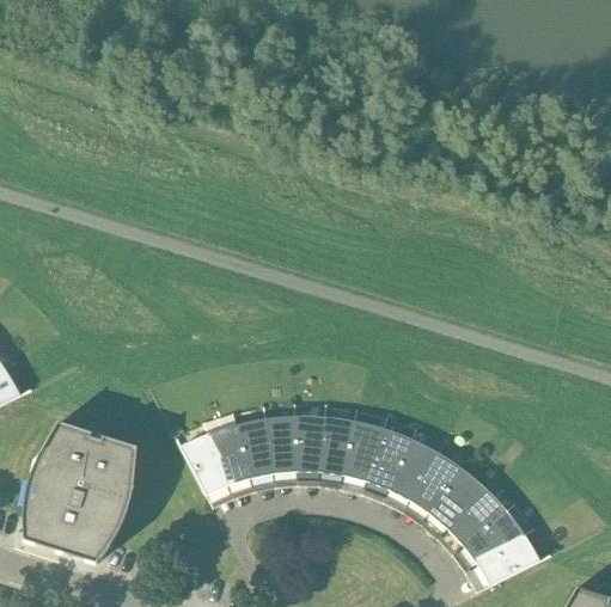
[(0,404),(22,393),(18,387),(12,378),(6,367),(0,371),(0,404)]
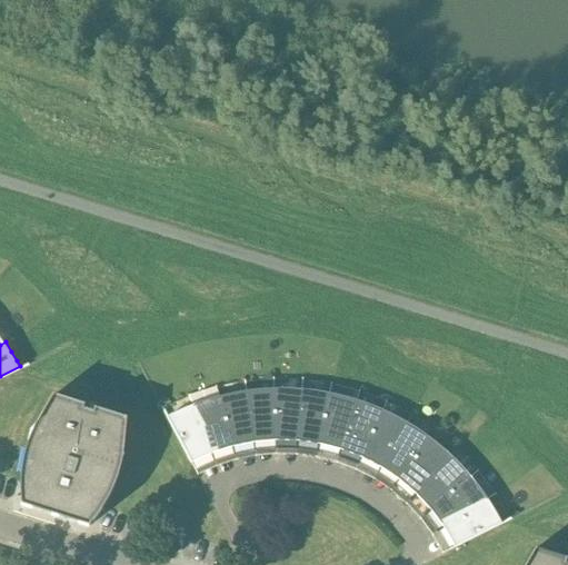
[(255,439),(277,437),(275,385),(265,386),(258,386),(248,387),(255,439)]
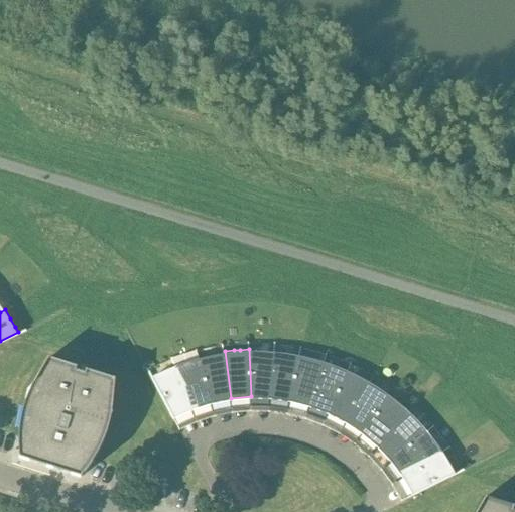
[(251,396),(271,397),(274,350),(264,349),(258,349),(249,349),(251,396)]
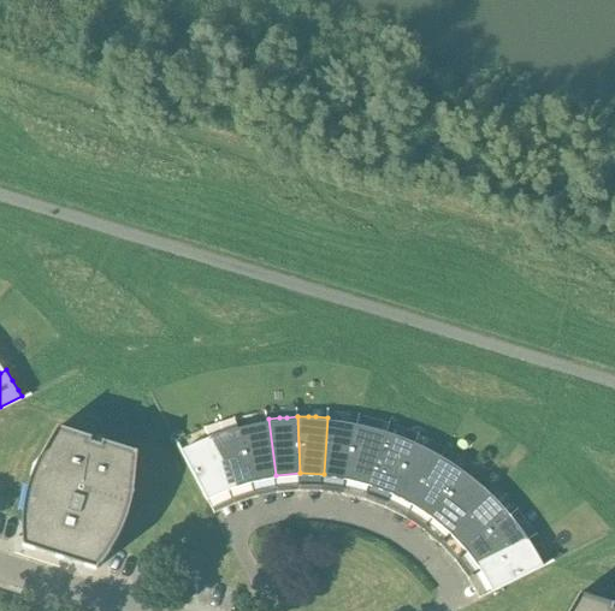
[(324,474),(347,476),(358,421),(349,420),(342,419),(327,417),(324,474)]
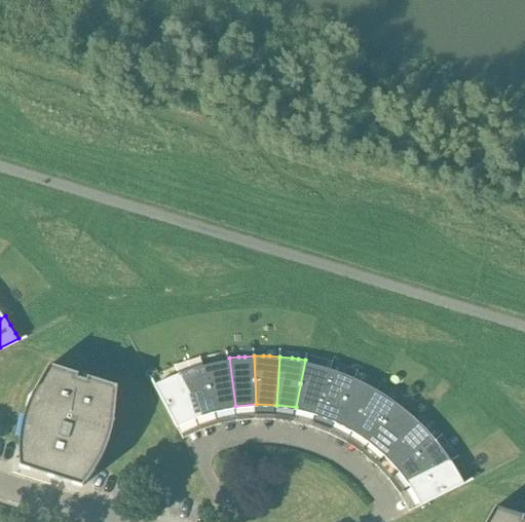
[(216,410),(235,406),(229,358),(220,360),(215,361),(203,363),(216,410)]
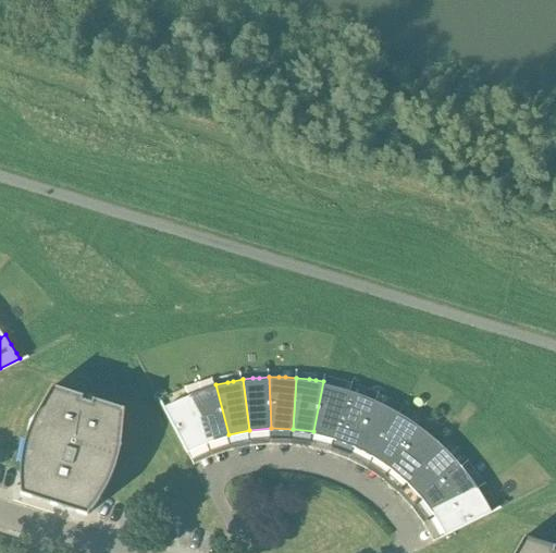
[(313,431),(334,437),(349,389),(341,385),(334,384),(323,381),(313,431)]
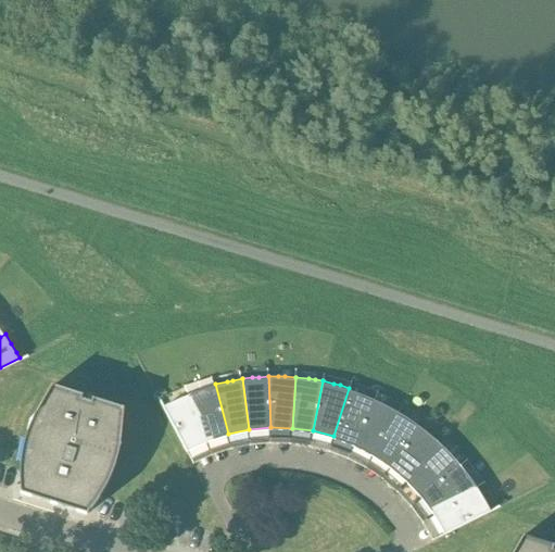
[(125,405),(80,392),(52,383),(38,409),(36,413),(32,422),(29,426),(28,430),(26,435),(25,440),(23,449),(22,454),(22,459),(21,467),(21,473),(21,478),(21,483),(22,491),(87,512),(90,507),(93,504),(99,497),(104,488),(106,484),(111,475),(114,466),(117,458),(118,452),(121,443),(122,436),(125,405)]
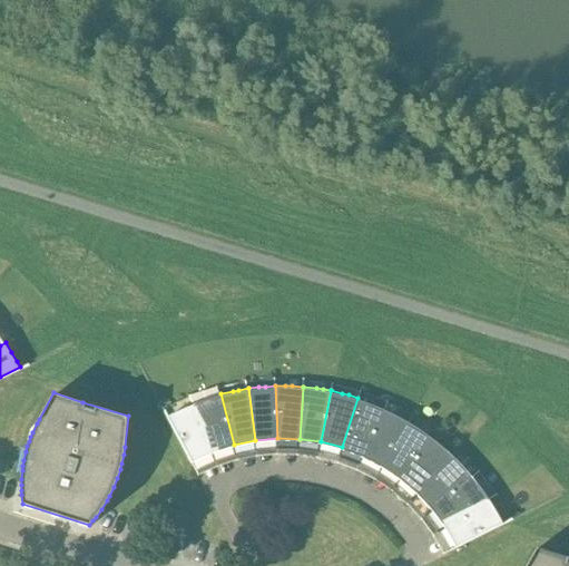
[(213,451),(234,445),(221,393),(213,396),(207,398),(194,402),(213,451)]
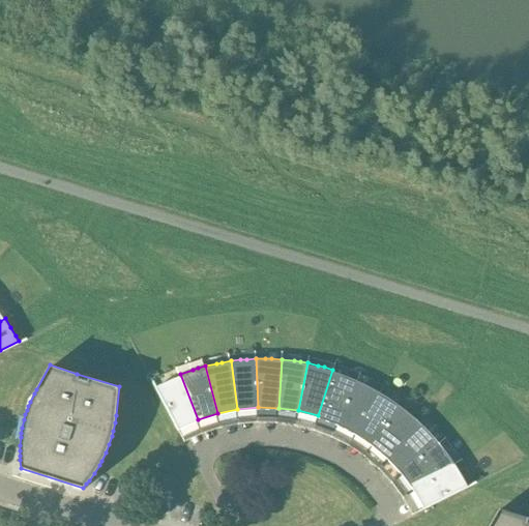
[(318,415),(338,422),(357,379),(348,375),(342,373),(332,370),(318,415)]
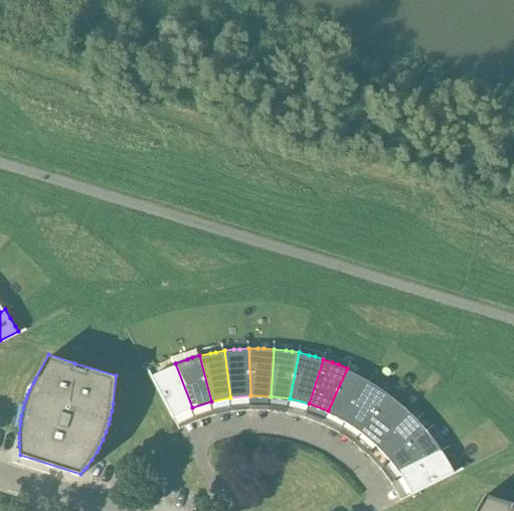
[(159,370),(152,374),(174,415),(192,407),(175,363),(167,367),(159,370)]
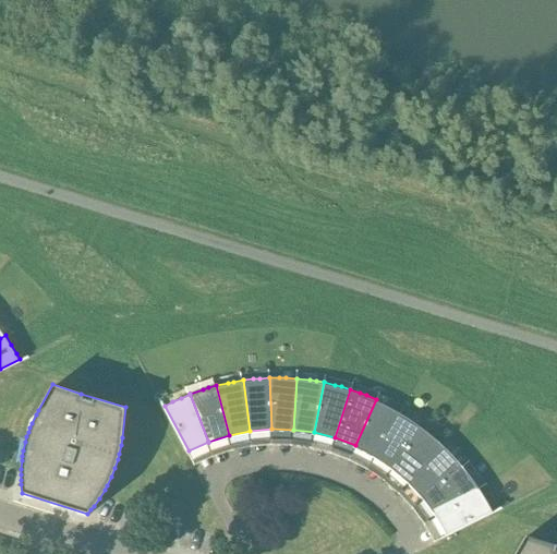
[(374,455),(400,411),(389,406),(384,402),(376,399),(355,445),(374,455)]
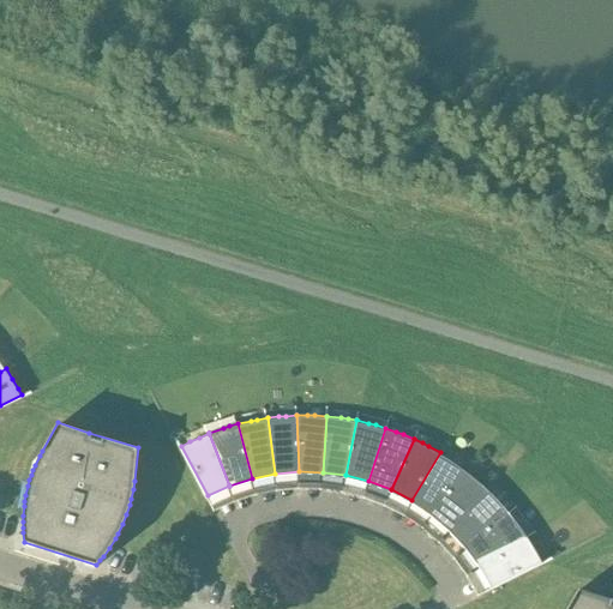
[(412,500),(432,513),(466,469),(458,464),(454,460),(448,457),(440,452),(412,500)]
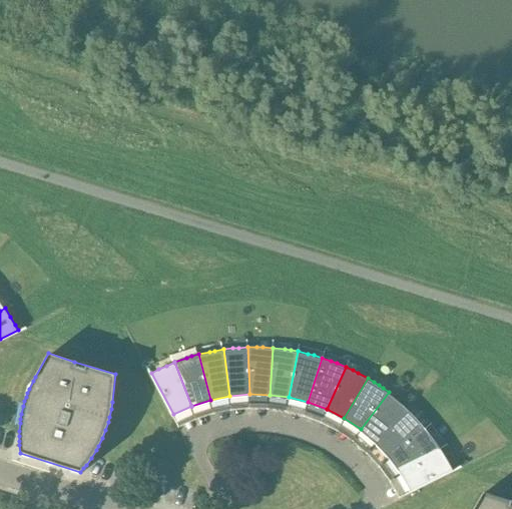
[(408,408),(406,407),(398,399),(389,392),(361,429),(375,442),(408,408)]
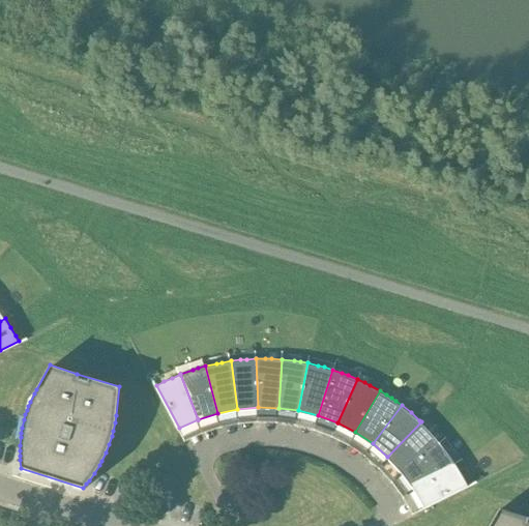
[(387,457),(402,472),(439,440),(430,431),(421,421),(387,457)]
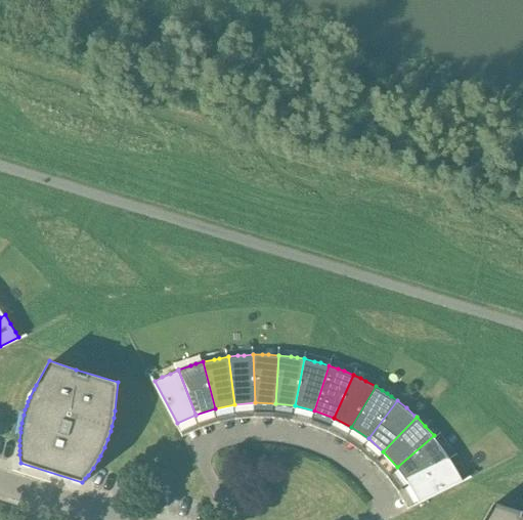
[(397,467),(409,482),(449,457),(445,451),(442,446),(438,441),(434,435),(397,467)]
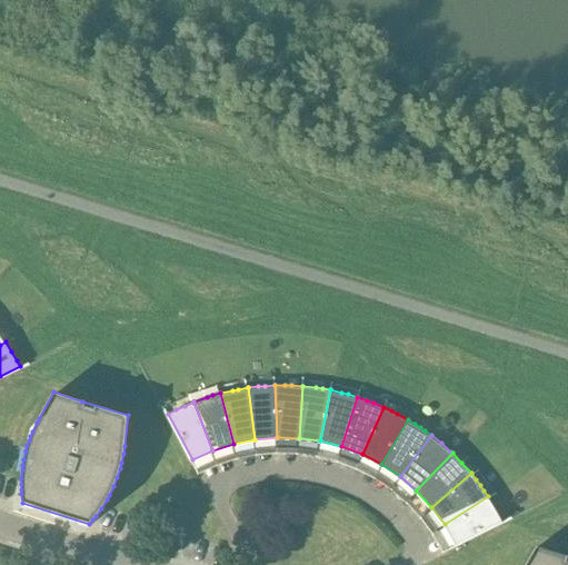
[(456,544),(502,521),(496,509),(491,501),(488,496),(445,524),(456,544)]
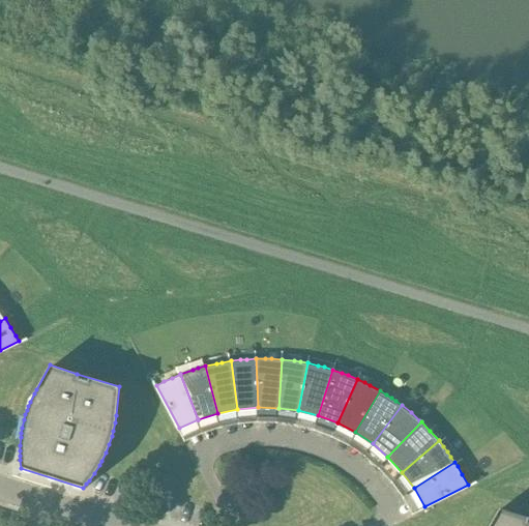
[(528,518),(498,508),(488,525),(528,525),(528,518)]
